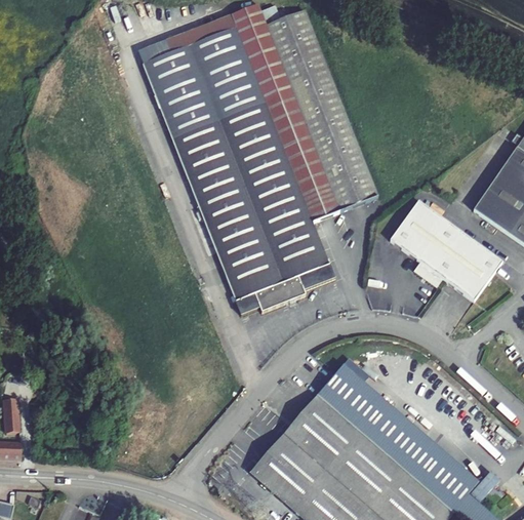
[(197,205),(189,209),(208,256),(216,252),(242,315),(262,307),(264,312),(287,303),(291,304),(296,302),(297,298),(307,294),(305,289),(336,276),(314,222),(378,195),(301,8),(236,35),(232,26),(227,11),(179,31),(186,44),(138,64),(197,205)]
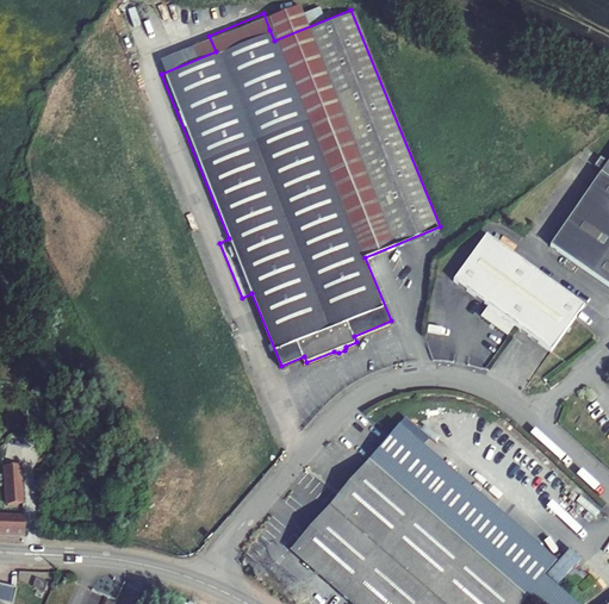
[(155,58),(161,74),(216,51),(209,36),(155,58)]
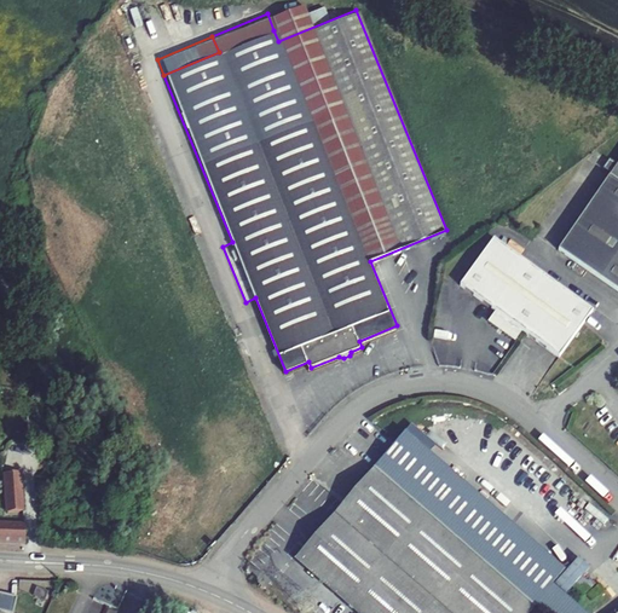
[(617,160),(560,246),(617,284),(617,160)]
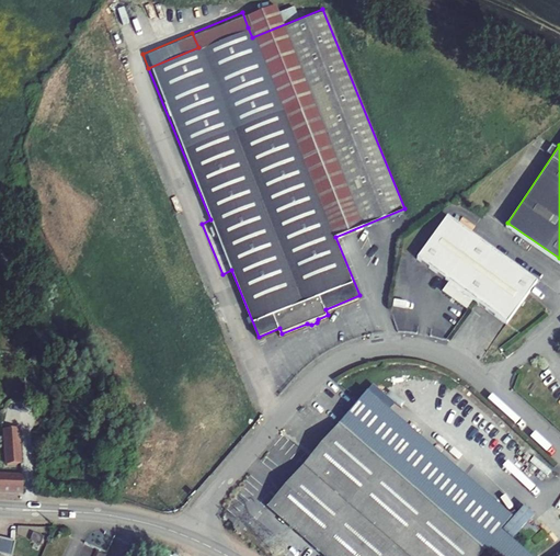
[(507,319),(538,276),(447,212),(418,254),(449,278),(443,287),(467,304),(473,295),(507,319)]
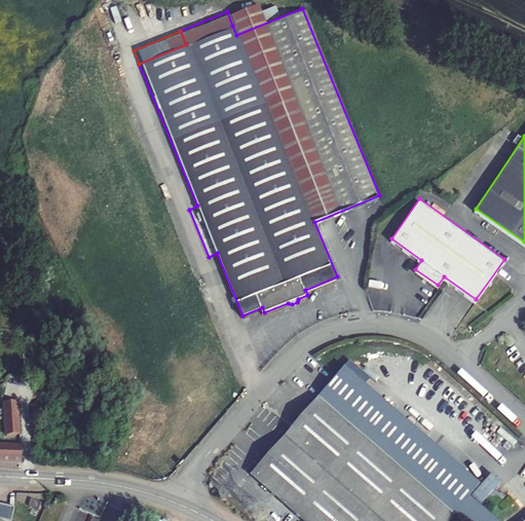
[(344,364),(251,472),(308,520),(340,482),(385,520),(501,520),(471,494),(481,482),(344,364)]
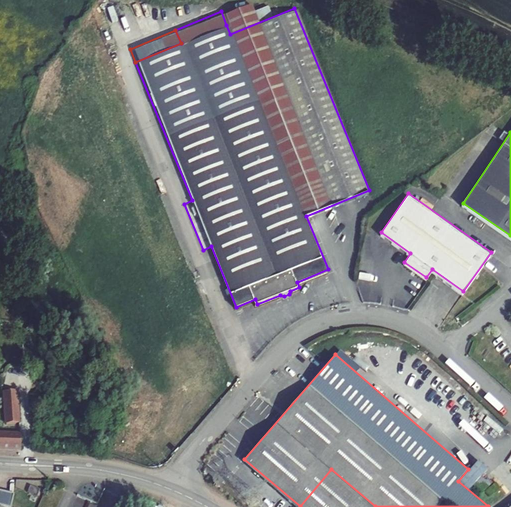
[(18,418),(16,384),(3,385),(5,419),(18,418)]
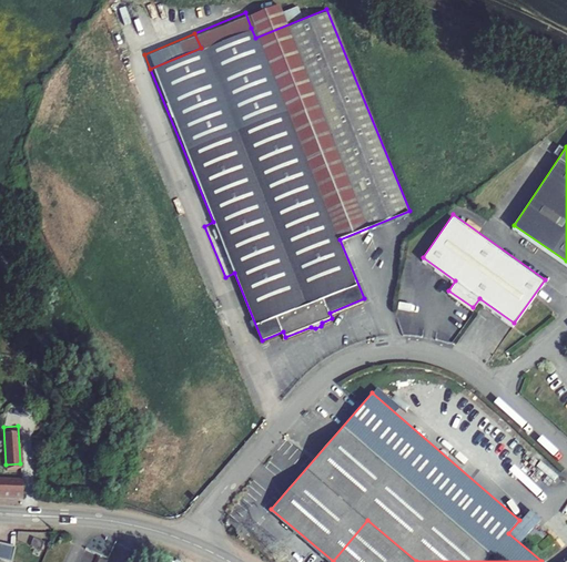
[(0,491),(23,492),(23,477),(0,474),(0,491)]
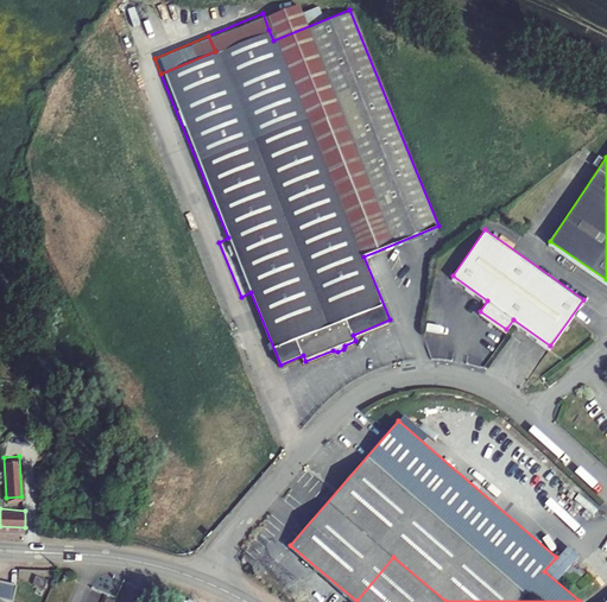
[(356,601),(446,601),(393,557),(356,601)]
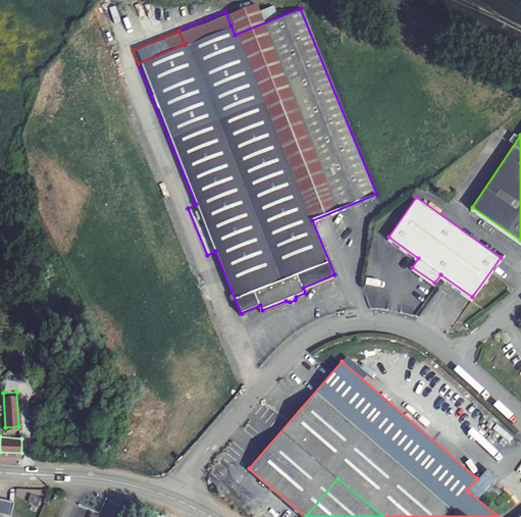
[(0,510),(12,513),(16,497),(0,493),(0,492),(0,490),(0,510)]
